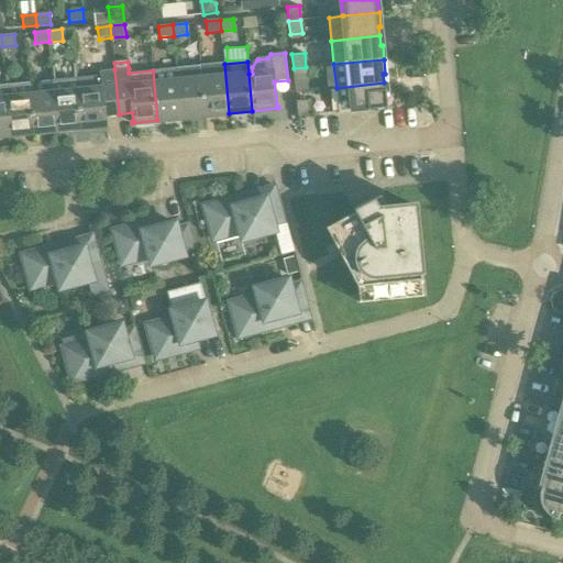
[(229,113),(224,64),(200,66),(201,78),(205,116),(229,113)]
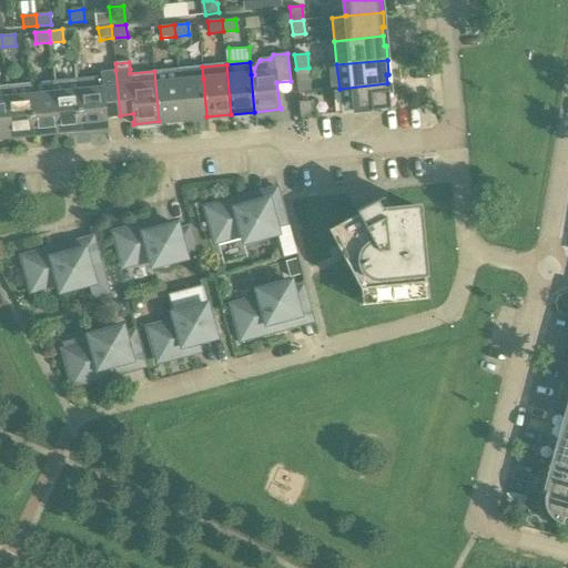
[(310,81),(308,68),(296,69),(297,82),(310,81)]
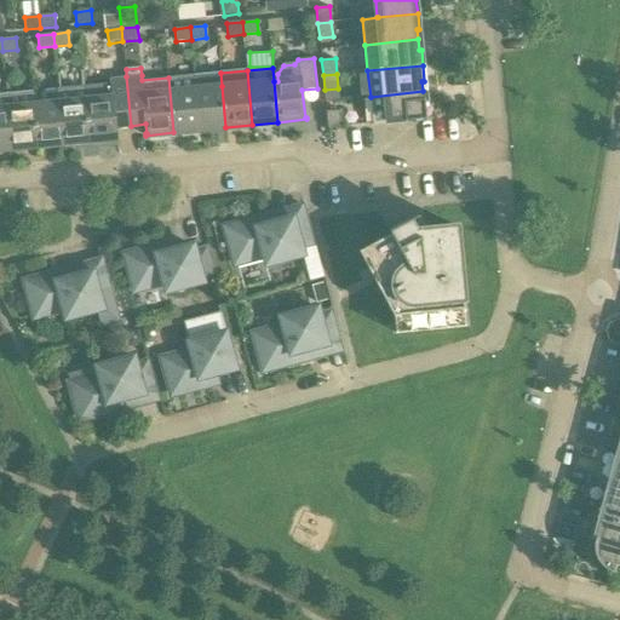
[(200,130),(196,90),(194,75),(168,78),(173,132),(200,130)]
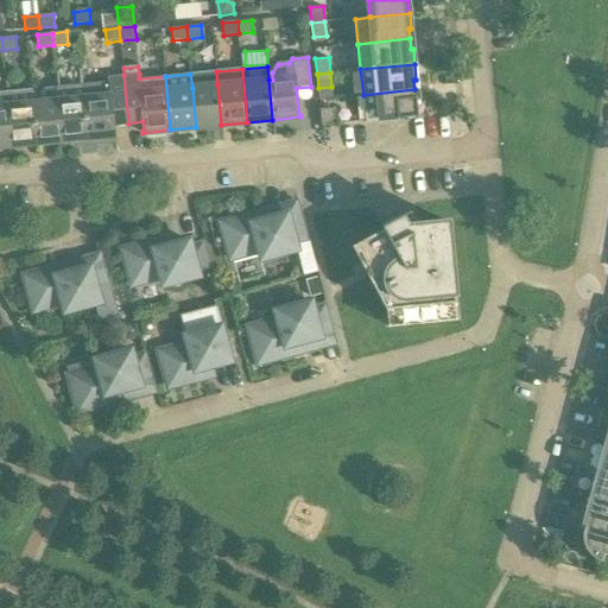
[(109,81),(83,83),(88,138),(116,135),(116,134),(114,134),(113,125),(128,124),(124,75),(108,76),(109,81)]
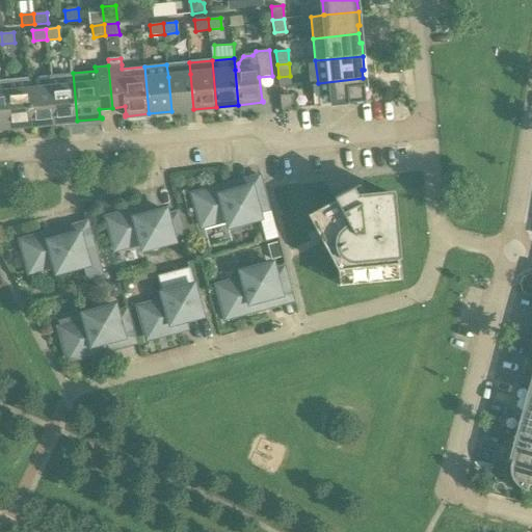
[(77,121),(73,73),(50,76),(55,123),(77,121)]
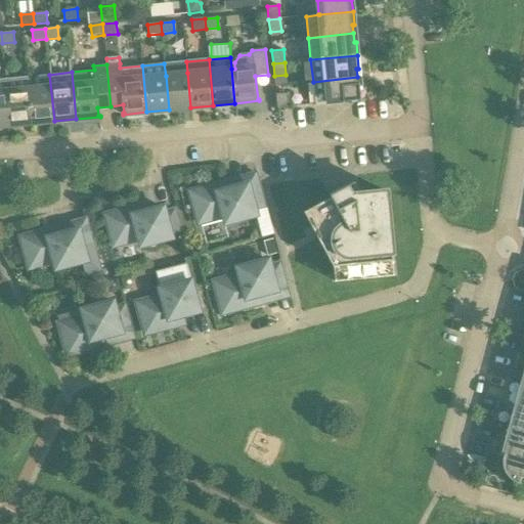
[(190,107),(187,73),(166,76),(169,110),(190,107)]
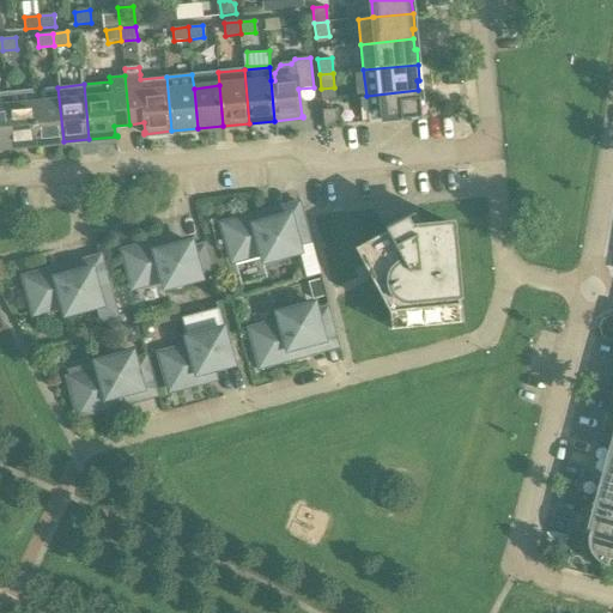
[(58,87),(46,89),(41,93),(42,101),(34,102),(37,144),(64,141),(58,87)]
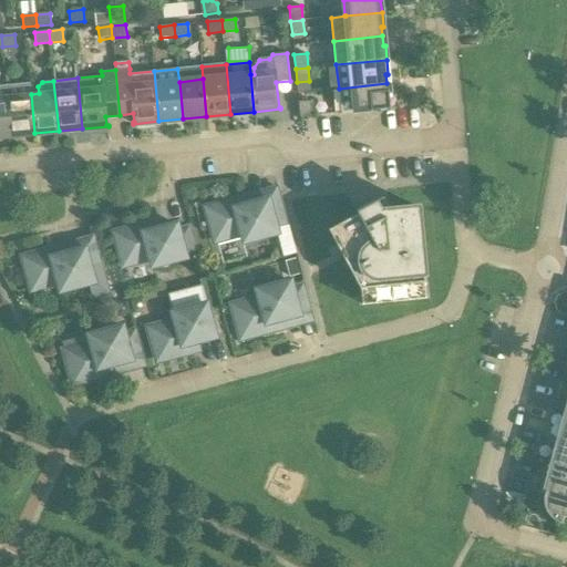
[(31,94),(30,83),(6,85),(11,136),(34,133),(31,94)]
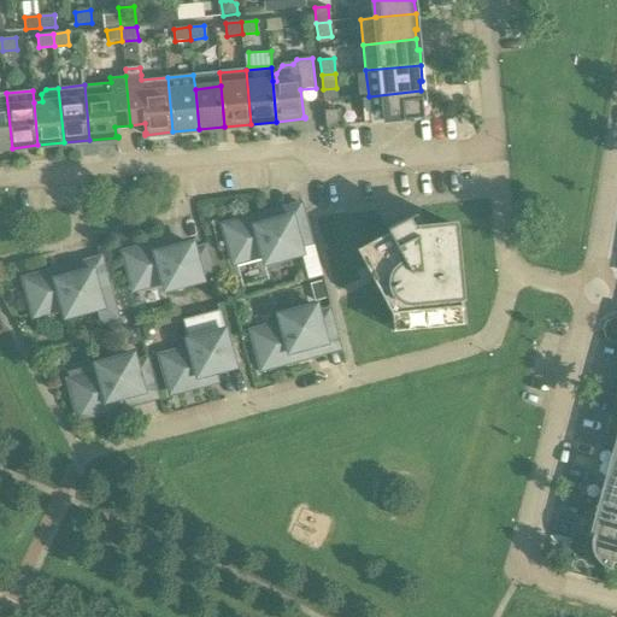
[(422,99),(421,90),(369,97),(371,123),(386,122),(404,119),(404,121),(424,118),(423,99),(422,99)]
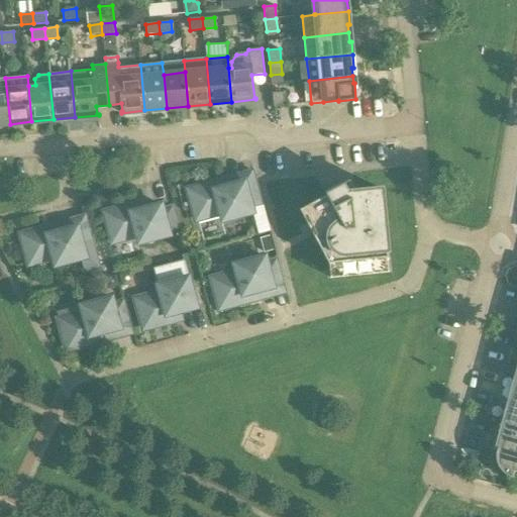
[(5,78),(0,78),(0,124),(10,124),(5,78)]
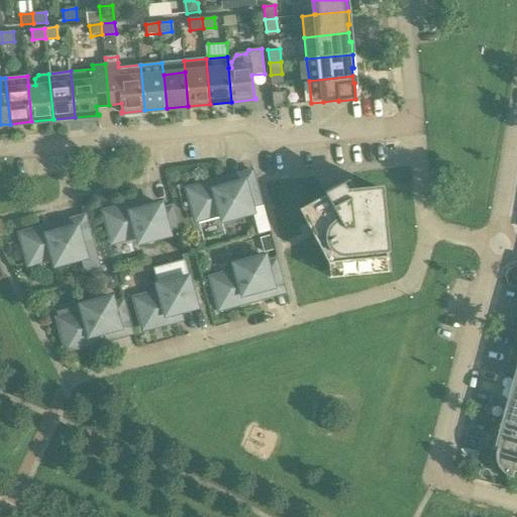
[(274,107),(285,106),(284,92),(273,93),(274,107)]
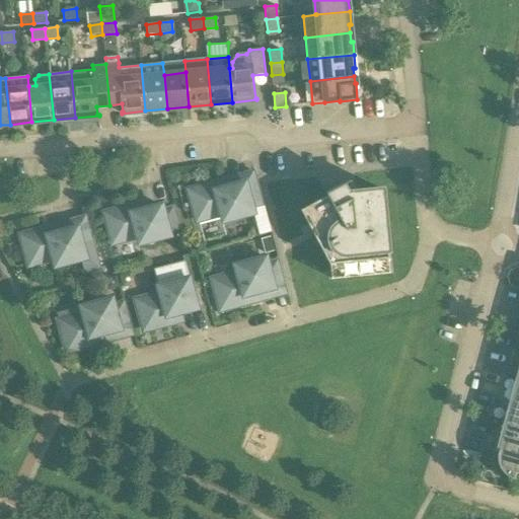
[(262,205),(258,195),(249,197),(245,183),(224,189),(222,181),(189,191),(197,221),(222,214),(224,221),(253,213),(252,207),(262,205)]
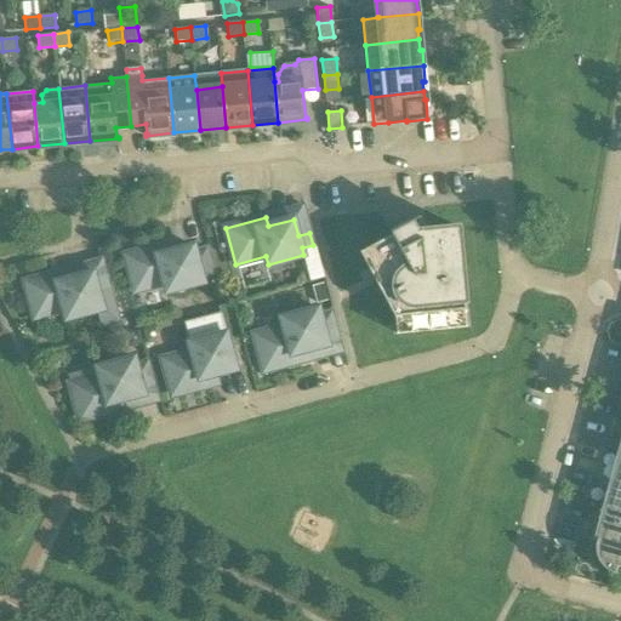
[(391,231),(393,234),(360,251),(396,315),(466,309),(459,227),(419,232),(419,235),(412,239),(405,226),(411,222),(410,221),(391,231)]
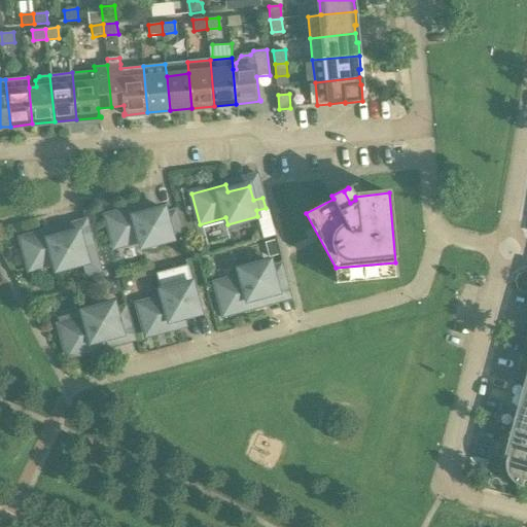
[(176,211),(166,213),(165,209),(142,215),(140,208),(107,216),(115,247),(140,240),(142,247),(172,239),(172,237),(181,234),(176,211)]
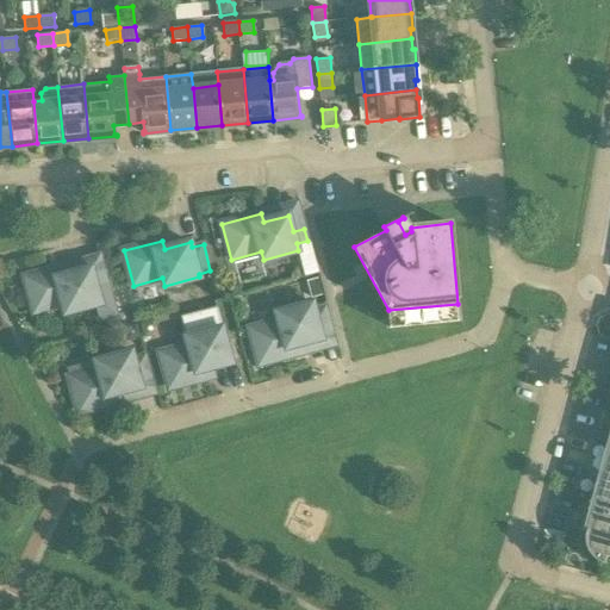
[(63,305),(66,313),(98,305),(101,321),(118,316),(104,265),(66,274),(64,267),(25,278),(35,312),(63,305)]
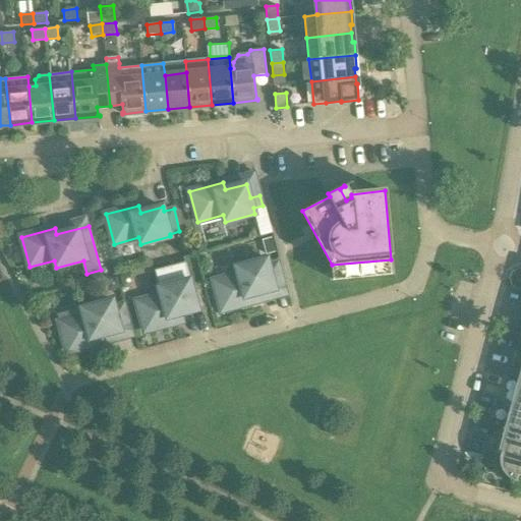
[(276,252),(272,238),(263,240),(267,255),(276,252)]
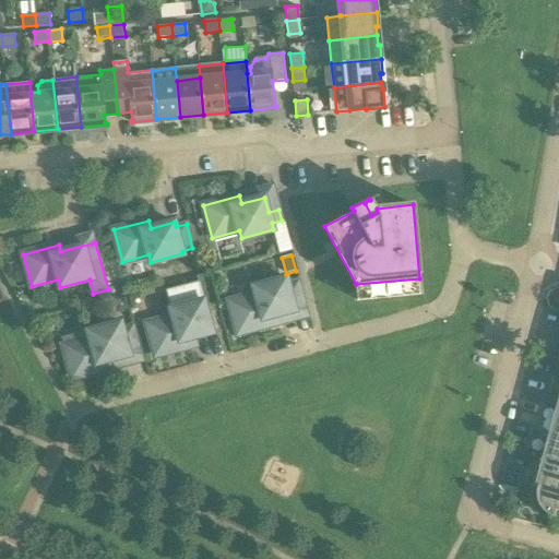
[(229,301),(238,333),(274,324),(272,317),(295,310),(286,277),(254,286),(256,294),(229,301)]
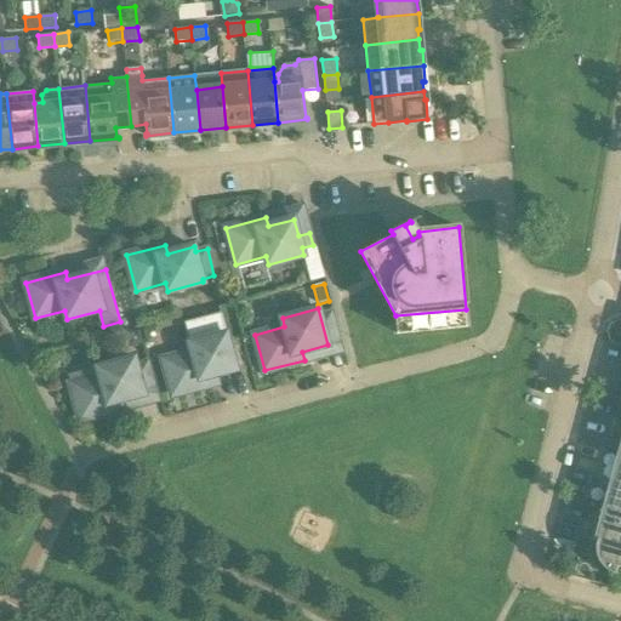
[(143,328),(147,345),(155,341),(161,332),(159,324),(143,328)]
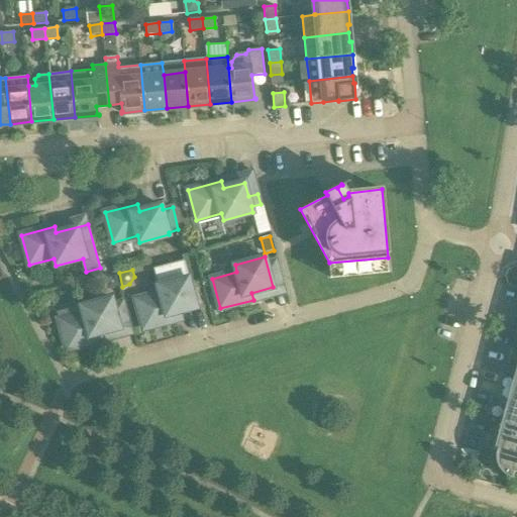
[(137,271),(138,289),(148,289),(147,270),(137,271)]
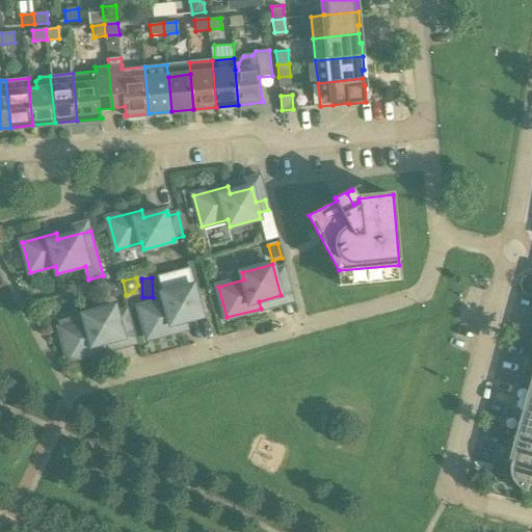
[(108,287),(111,298),(123,295),(120,283),(108,287)]
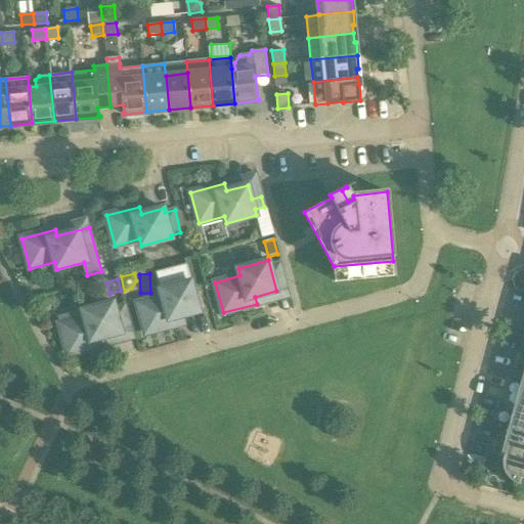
[(199,311),(190,281),(161,290),(163,297),(137,303),(145,334),(179,324),(177,317),(199,311)]
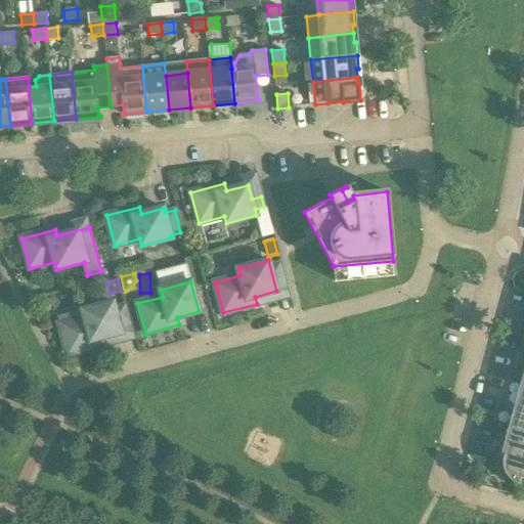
[(130,326),(125,306),(115,308),(113,302),(83,310),(85,317),(59,324),(61,330),(58,331),(63,350),(67,349),(68,354),(101,345),(99,339),(121,333),(121,330),(130,326)]
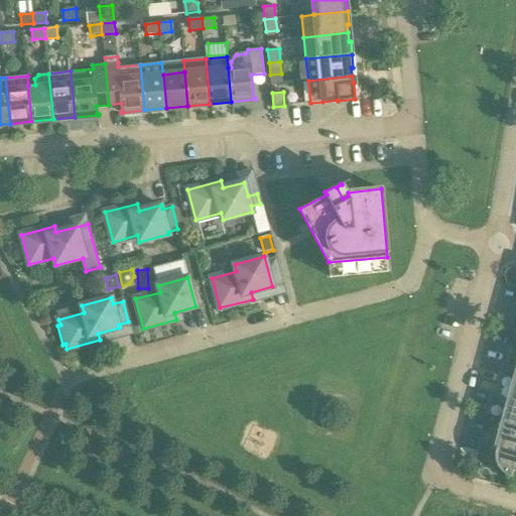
[(515,399),(511,398),(509,406),(507,406),(503,419),(515,421),(515,399)]
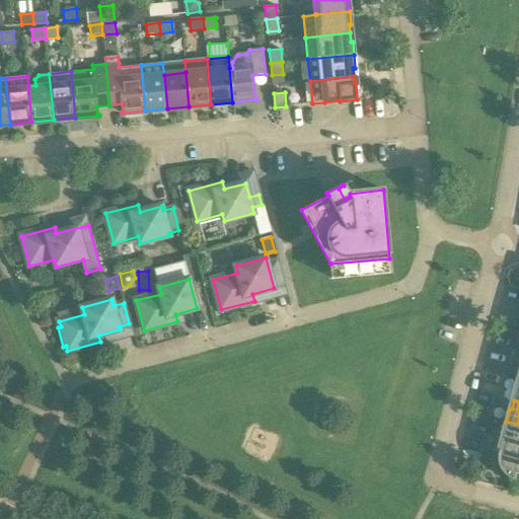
[(518,424),(506,422),(503,434),(505,435),(503,443),(518,447),(518,424)]
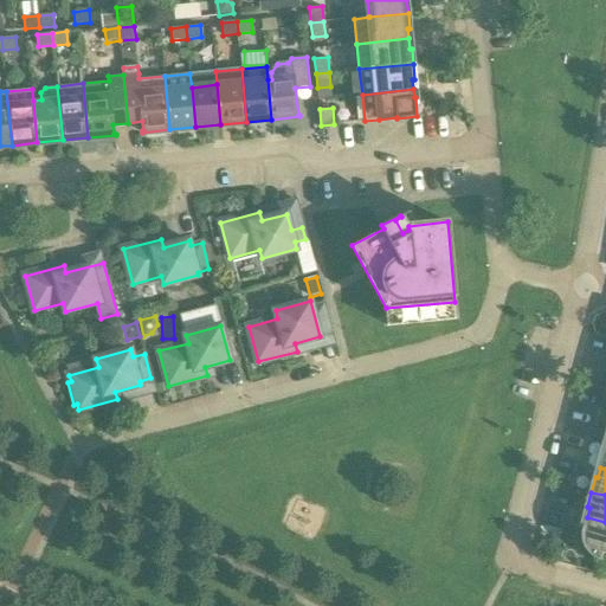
[(605,522),(587,517),(585,524),(584,524),(581,529),(581,532),(581,533),(581,535),(581,537),(581,540),(582,542),(582,543),(584,546),(585,548),(587,552),(591,554),(592,555),(594,556),(598,558),(603,559),(605,560),(605,522)]
